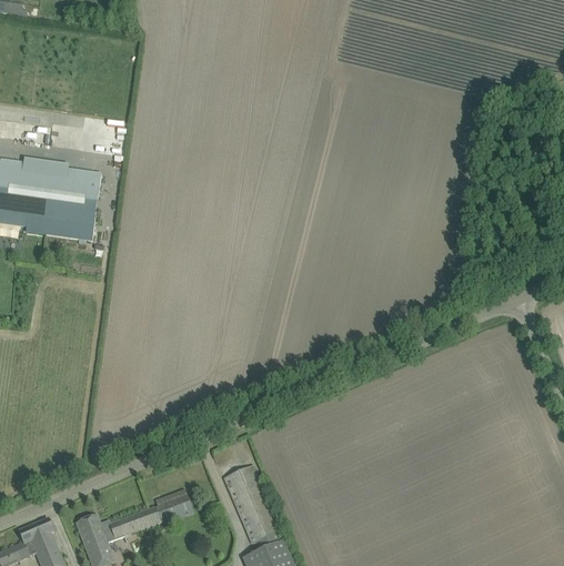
[(0,12),(23,16),(23,11),(19,10),(19,3),(7,1),(7,0),(0,0),(0,12)]
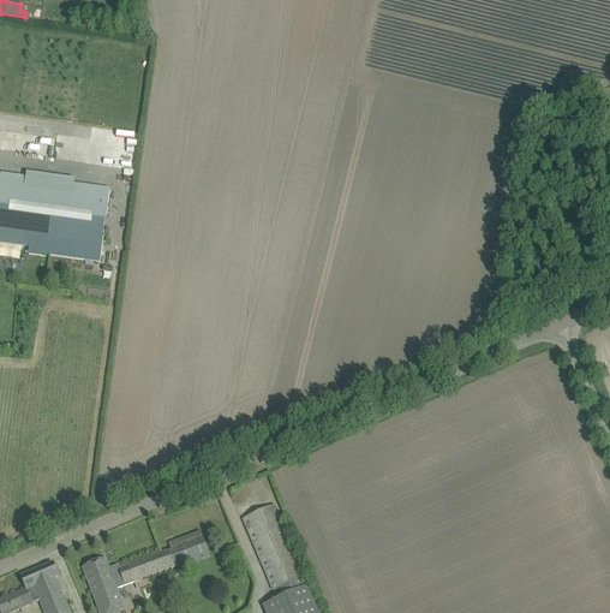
[(578,105),(584,121),(594,117),(588,101),(578,105)]
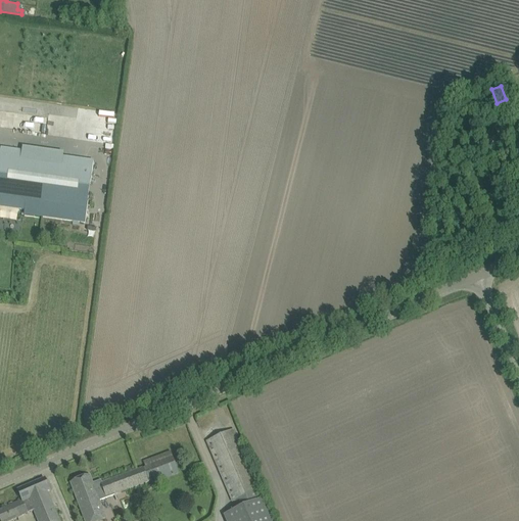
[(92,133),(93,111),(73,110),(72,133),(92,133)]
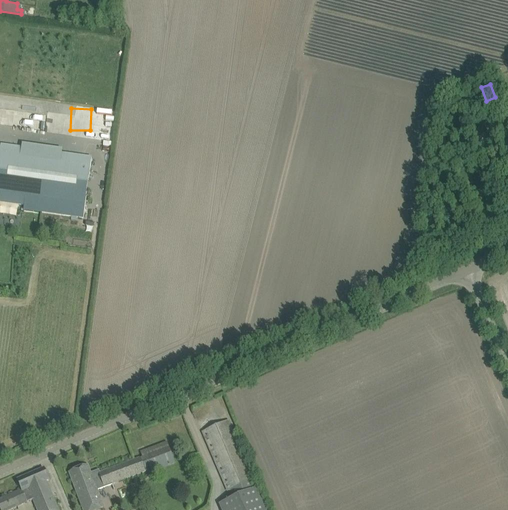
[(0,201),(20,204),(20,207),(80,215),(83,191),(85,178),(86,166),(37,159),(39,146),(18,143),(18,147),(0,144),(0,201)]
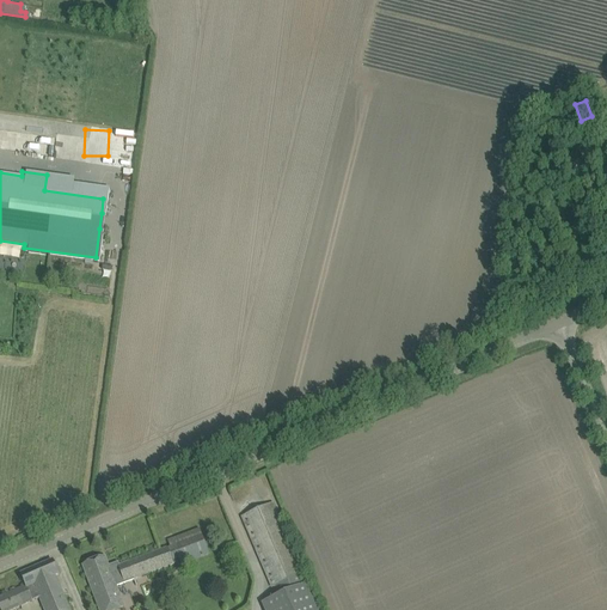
[(270,584),(275,595),(258,602),(261,609),(314,609),(304,581),(299,572),(269,501),(238,516),(268,585),(270,584)]
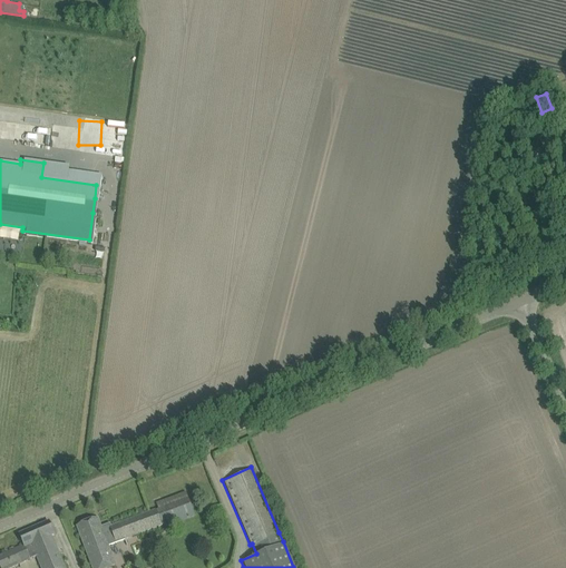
[(74,525),(77,535),(89,567),(101,567),(110,565),(104,544),(158,524),(157,524),(164,520),(165,524),(191,513),(183,495),(157,503),(158,507),(153,509),(152,508),(106,525),(106,522),(97,526),(94,517),(74,525)]
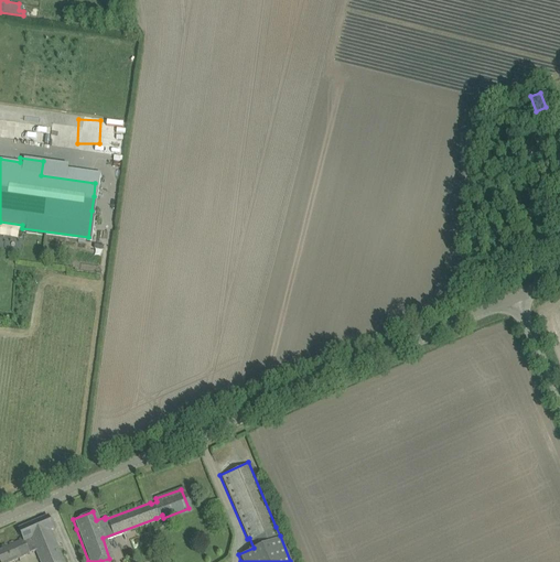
[(2,561),(33,549),(38,561),(60,561),(46,529),(50,527),(44,515),(15,527),(20,538),(0,546),(0,561),(2,561)]
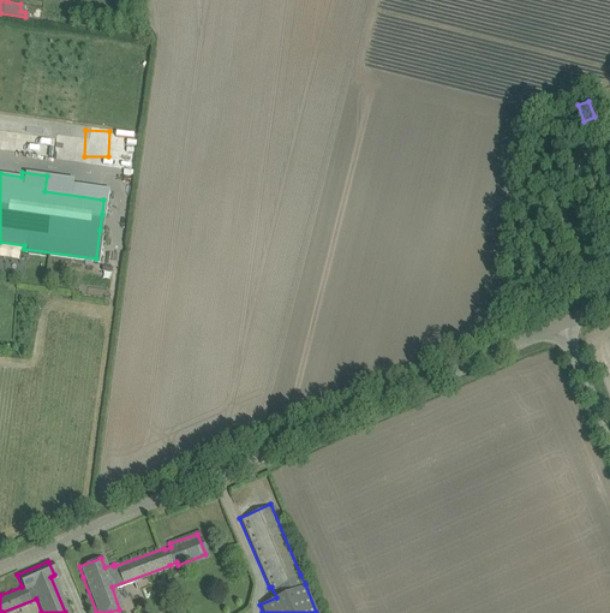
[(163,611),(166,612),(180,612),(183,611),(171,601),(163,611)]
